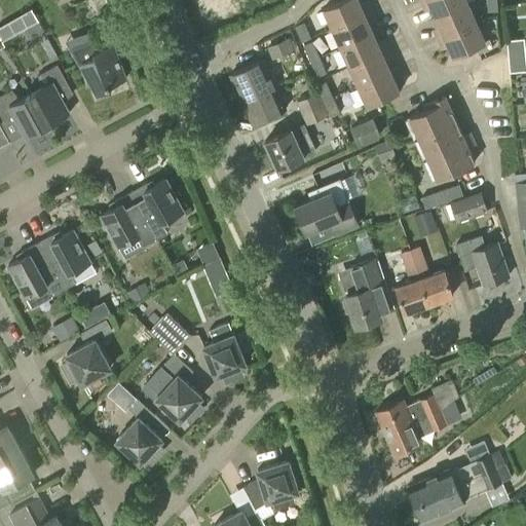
[(243,0),(197,0),(204,17),(245,2),(243,0)]
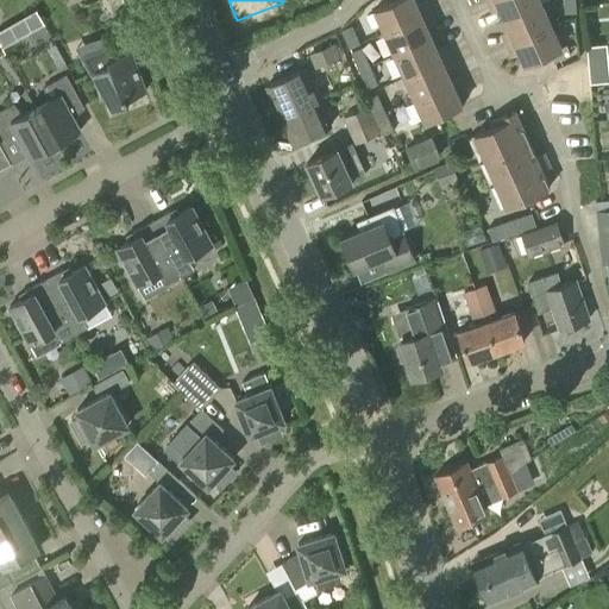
[(384,31),(429,11),(426,4),(424,5),(416,2),(415,0),(394,0),(375,10),(384,31)]
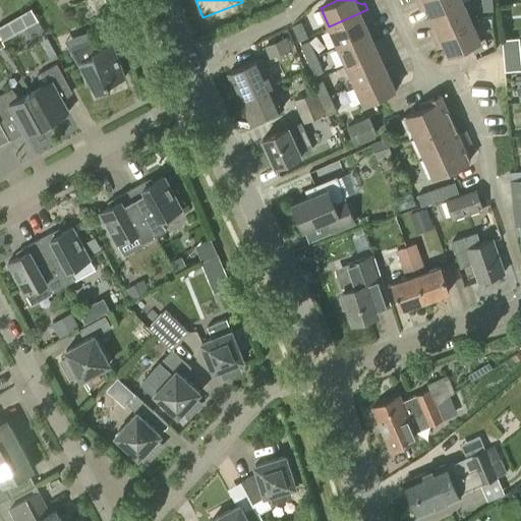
[(443,12),(464,2),(462,0),(416,0),(419,6),(422,5),(428,7),(432,16),(443,12)]
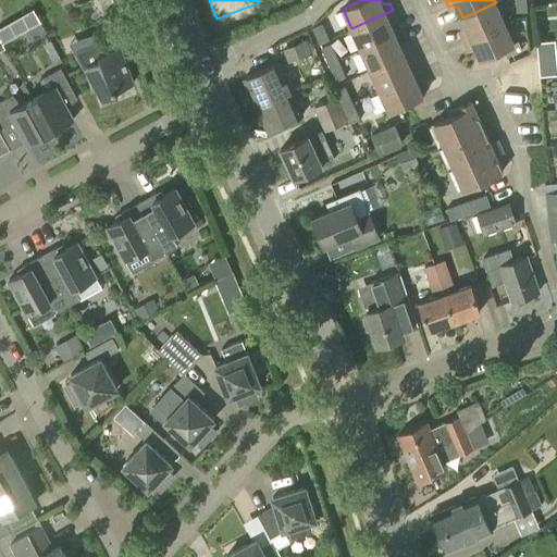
[(516,0),(517,11),(527,11),(525,0),(516,0)]
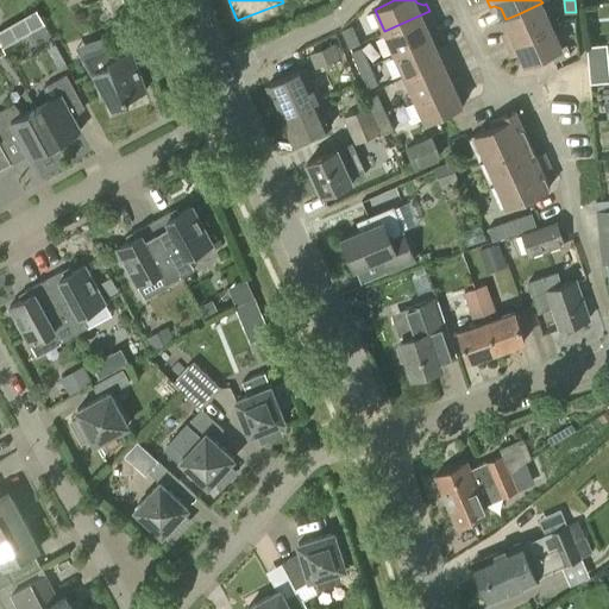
[(527,37),(552,25),(542,2),(518,14),(506,19),(509,29),(506,36),(503,37),(507,45),(527,37)]
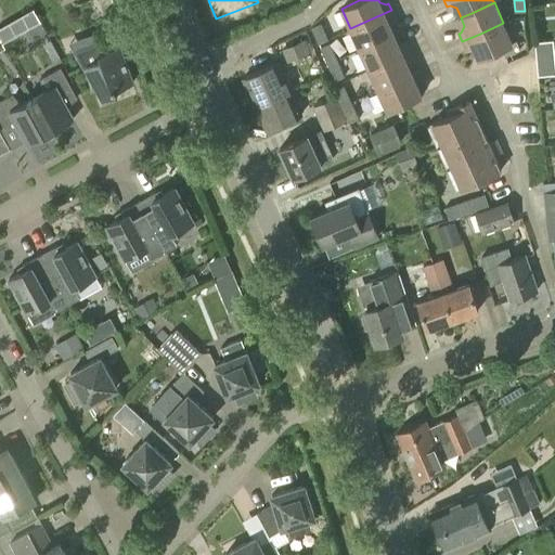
[(360,49),(394,34),(389,23),(391,18),(394,17),(391,10),(350,28),(360,49)]
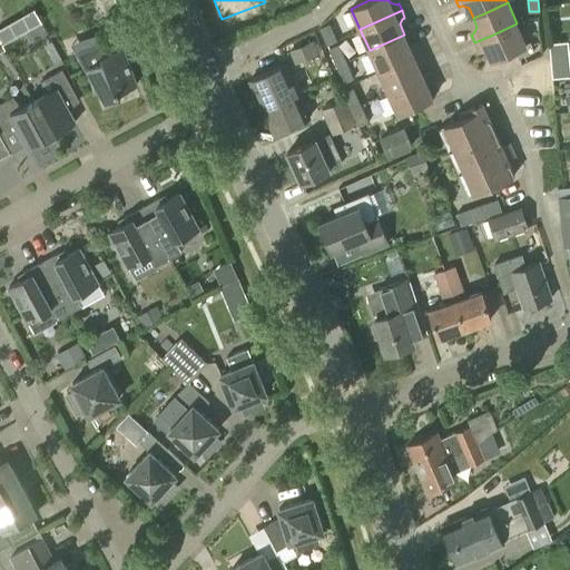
[(327,45),(337,40),(330,23),(320,28),(327,45)]
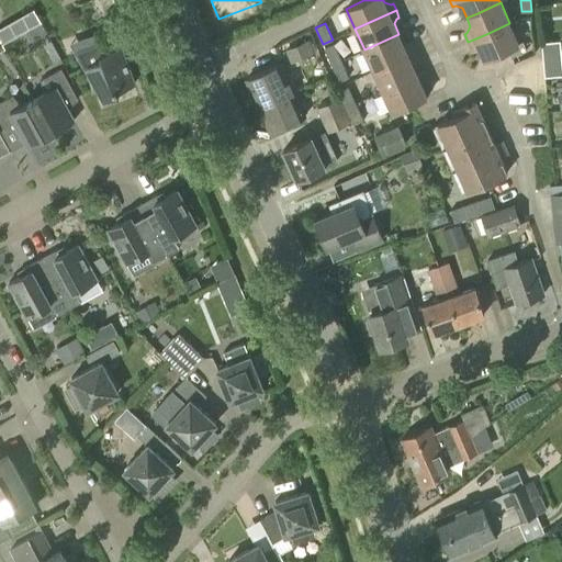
[(486,34),(468,42),(471,47),(473,46),(480,48),(484,59),(507,48),(512,56),(527,49),(523,41),(518,43),(509,23),(486,34)]
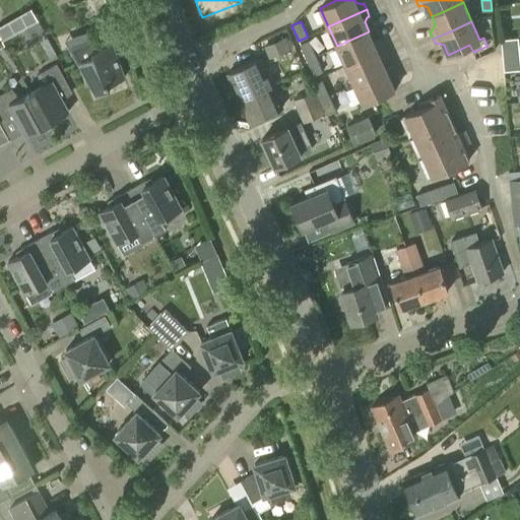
[(4,23),(0,25),(0,35),(1,38),(9,34),(4,23)]
